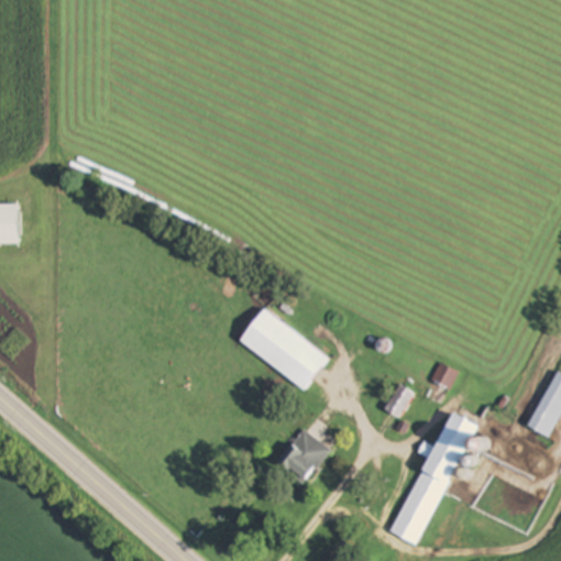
[(0,243),(18,243),(18,204),(0,204),(0,243)]
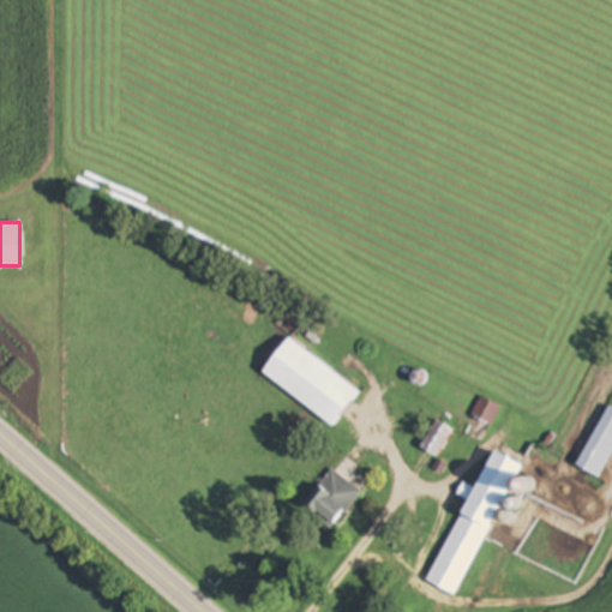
[(359,388),(287,337),(261,373),(334,424),(359,388)]
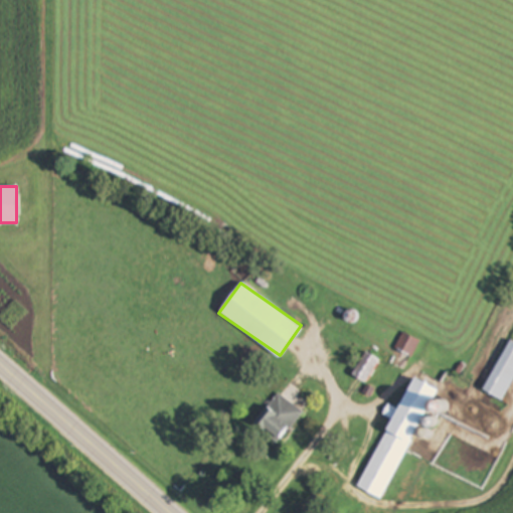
[(394,346),(410,353),(417,339),(401,332),(394,346)]
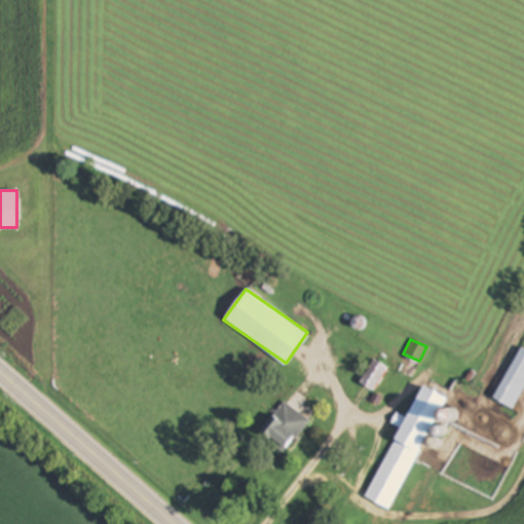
[(511,407),(523,383),(523,347),(520,345),(491,397),(511,407)]
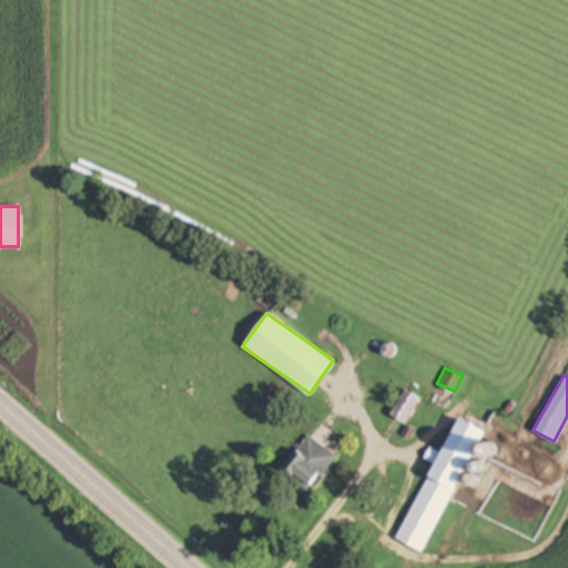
[(389,413),(404,422),(419,397),(404,388),(389,413)]
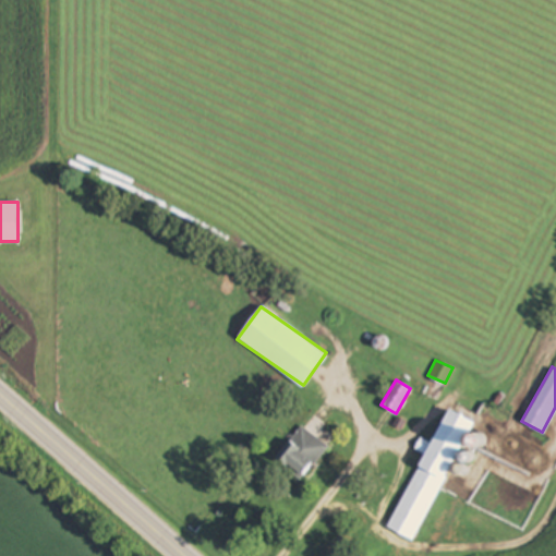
[(413,540),(473,421),(448,408),(432,443),(420,436),(413,448),(423,452),(386,527),(413,540)]
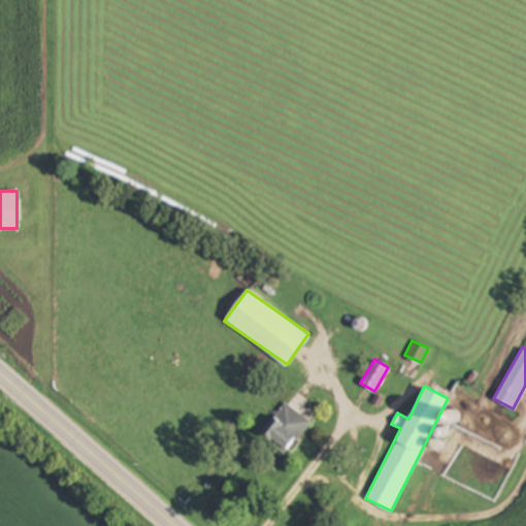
[(285,453),(308,419),(283,401),(259,435),(285,453)]
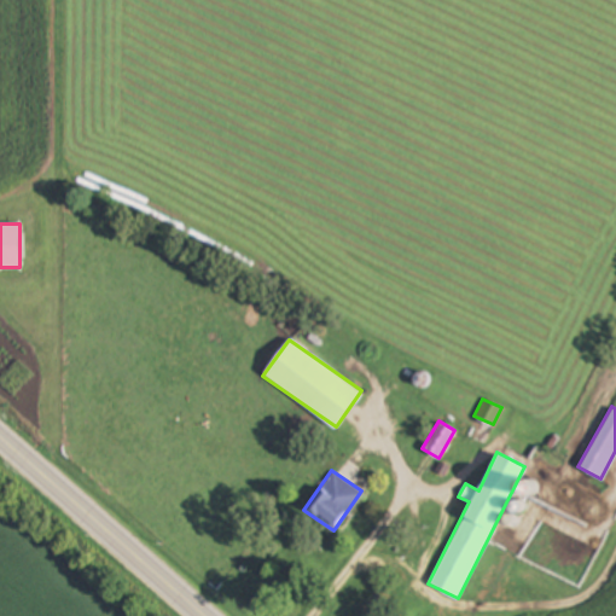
All buildings are outlined.
